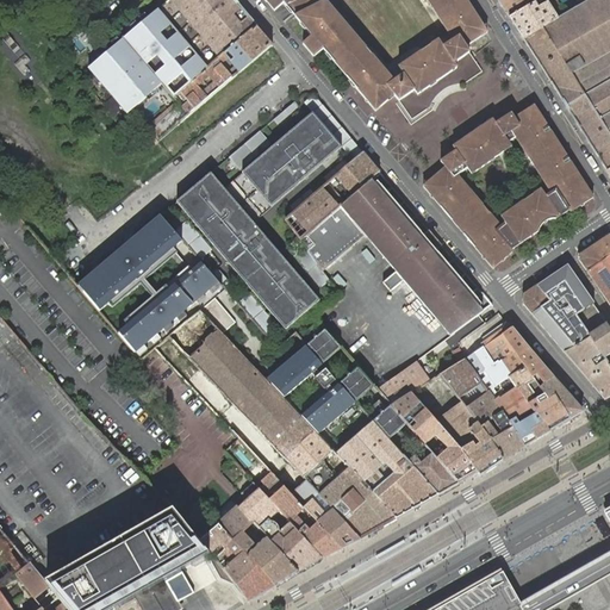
[(163,83),(174,97),(205,72),(225,54),(226,53),(257,27),(234,0),(169,0),(155,12),(88,68),(128,114),(163,83)]
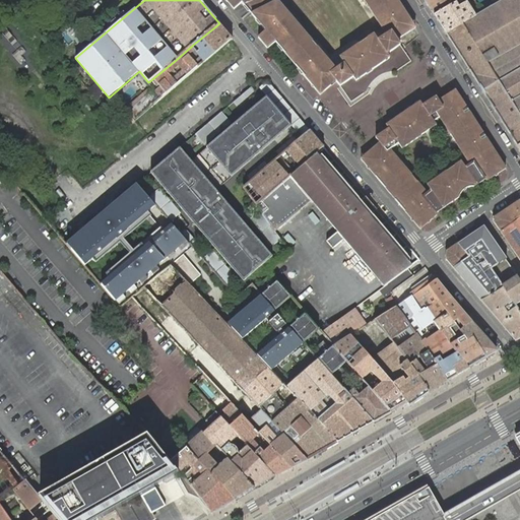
[(281,25),(291,18),(277,1),(276,0),(226,0),(234,8),(242,2),(244,5),(252,13),(266,30),(258,37),(260,40),(281,25)]
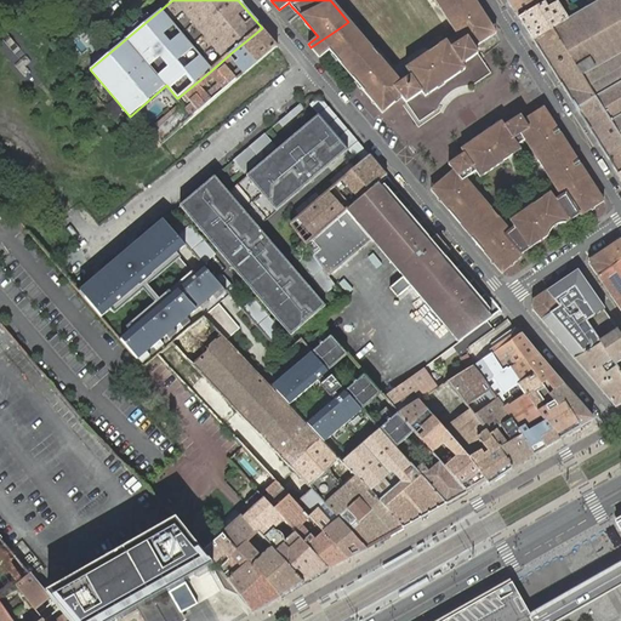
[(474,0),(434,0),(461,41),(451,49),(446,41),(439,46),(459,74),(466,69),(462,64),(478,53),(474,47),(496,33),(474,0)]
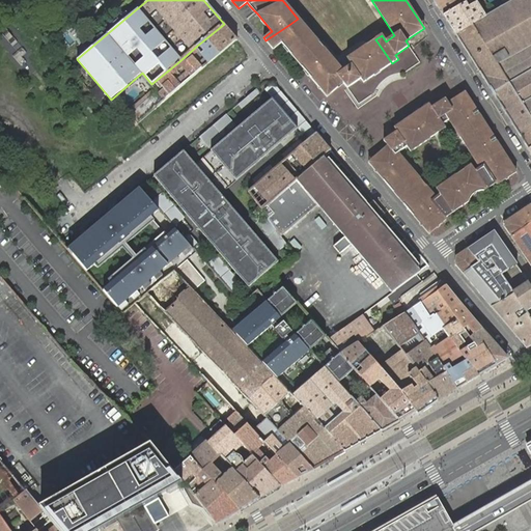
[(434,0),(444,16),(467,2),(470,0),(434,0)]
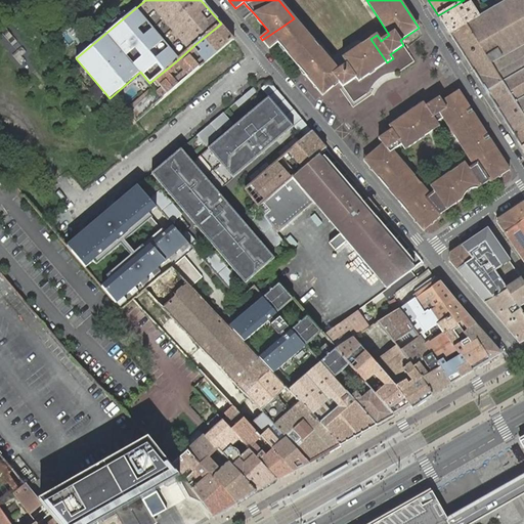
[(523,0),(507,0),(504,2),(493,8),(480,16),(466,25),(449,34),(486,91),(512,132),(522,147),(523,145),(523,0)]
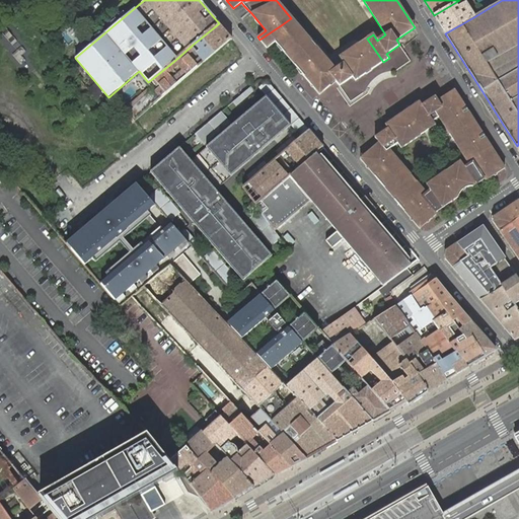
[(496,0),(487,5),(489,8),(499,2),(498,0),(496,0)]
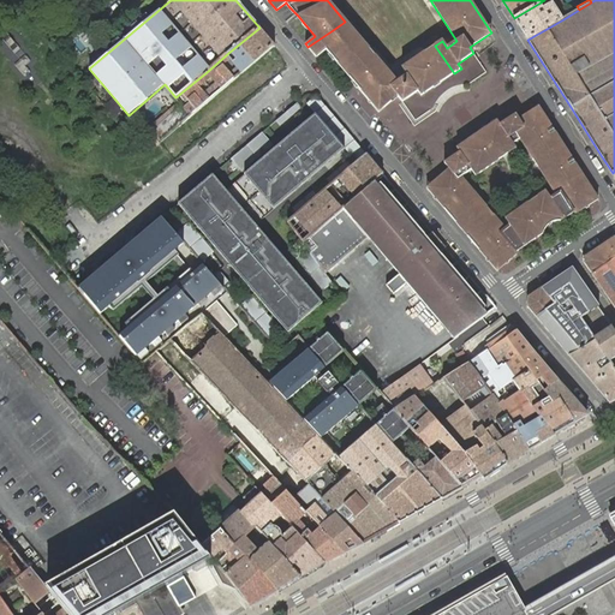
[(514,18),(527,40),(547,29),(563,19),(551,3),(543,7),(541,3),(514,18)]
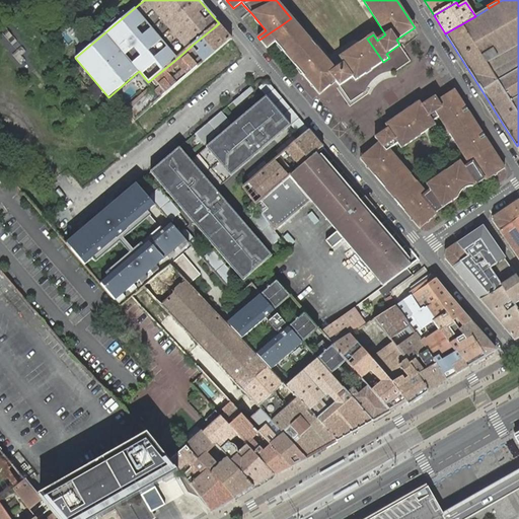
[(297,33),(302,30),(291,18),(281,25),(260,40),(268,49),(275,42),(279,47),(290,39),(297,33)]
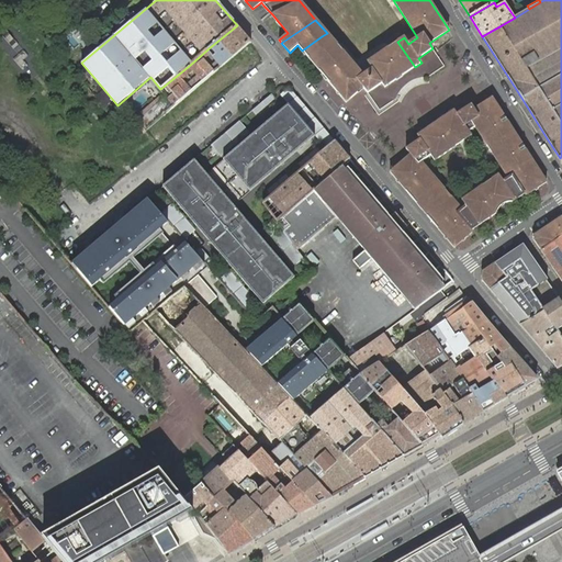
[(160,89),(173,105),(216,70),(222,66),(224,63),(250,42),(237,25),(209,48),(208,49),(189,66),(160,89)]
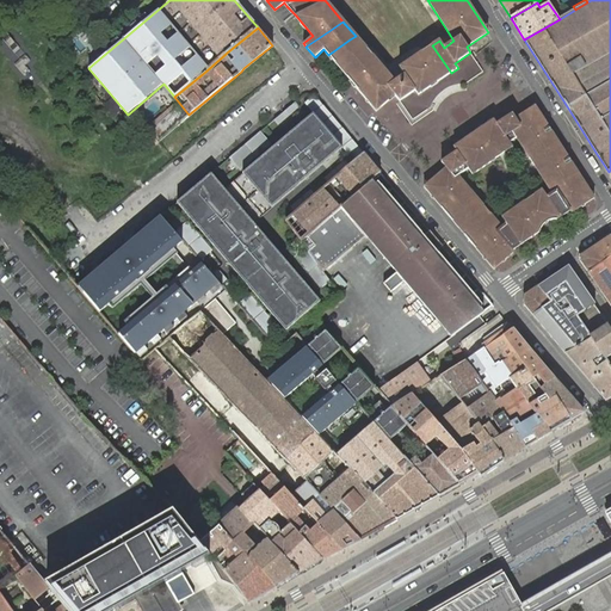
[(368,51),(368,50),(356,36),(350,39),(341,45),(328,55),(340,69),(358,57),(362,55),(368,51)]
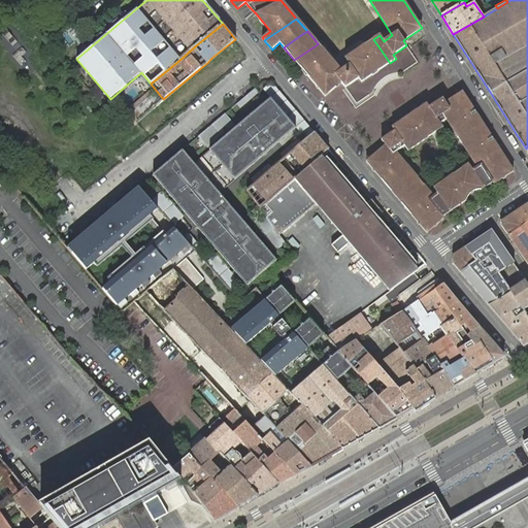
[(390,63),(373,39),(364,45),(380,69),(390,63)]
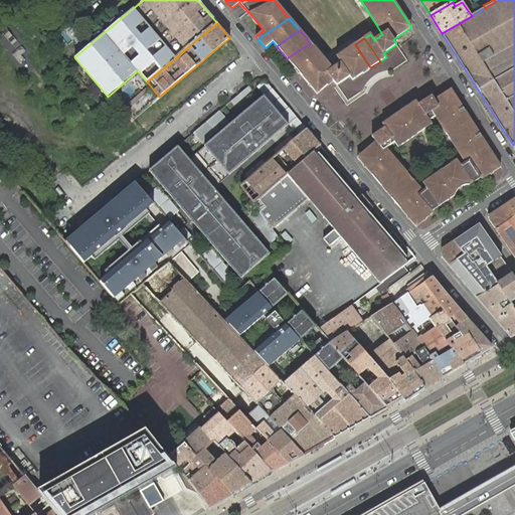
[(319,56),(321,55),(310,42),(310,43),(305,46),(302,48),(287,58),(298,70),(312,61),(319,56)]
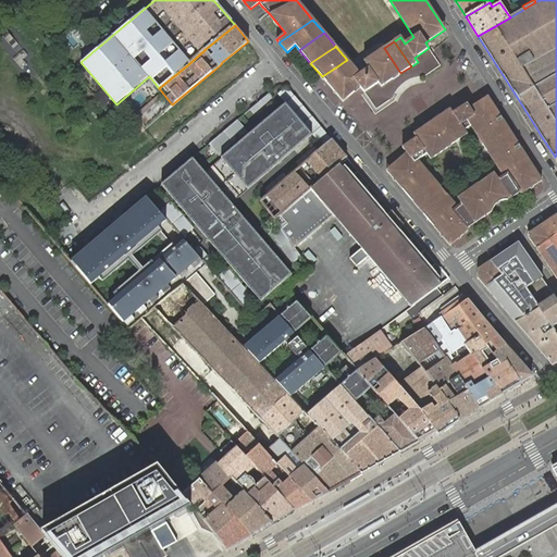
[(400,73),(384,48),(363,62),(368,69),(359,74),(347,60),(345,61),(337,66),(322,76),(343,101),(360,87),(364,91),(379,83),(381,86),(400,73)]
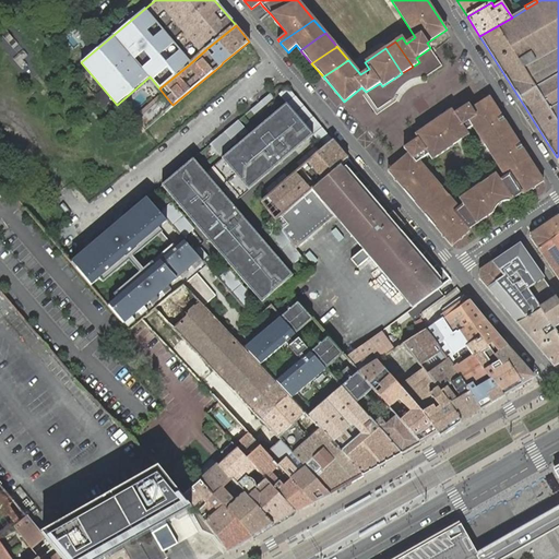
[(275,98),(271,94),(251,110),(256,115),(275,98)]
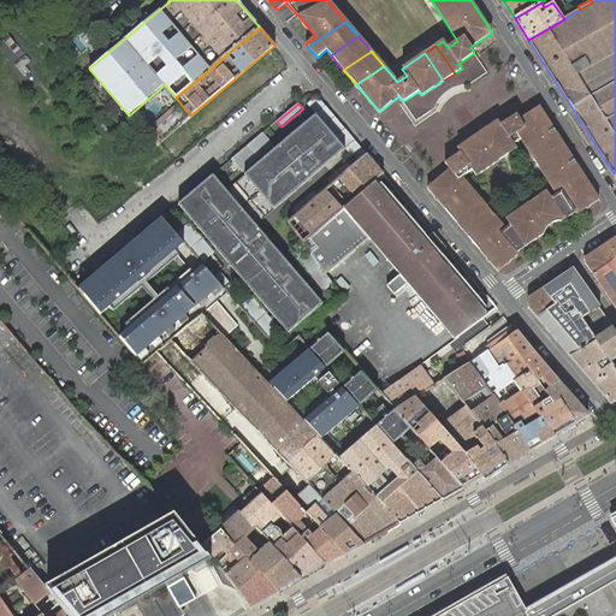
[(576,214),(599,200),(539,106),(537,108),(520,119),(516,114),(501,125),(497,120),(491,125),(510,153),(516,148),(514,144),(521,140),(557,194),(551,197),(546,190),(539,196),(557,223),(561,221),(575,212),(576,214)]
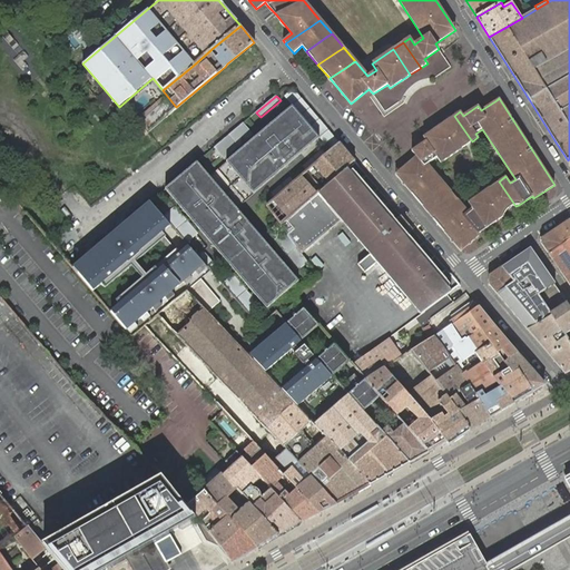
[(237,208),(330,130),(325,125),(304,101),(302,99),(210,176),(198,161),(166,189),(267,308),(300,282),(237,208)]
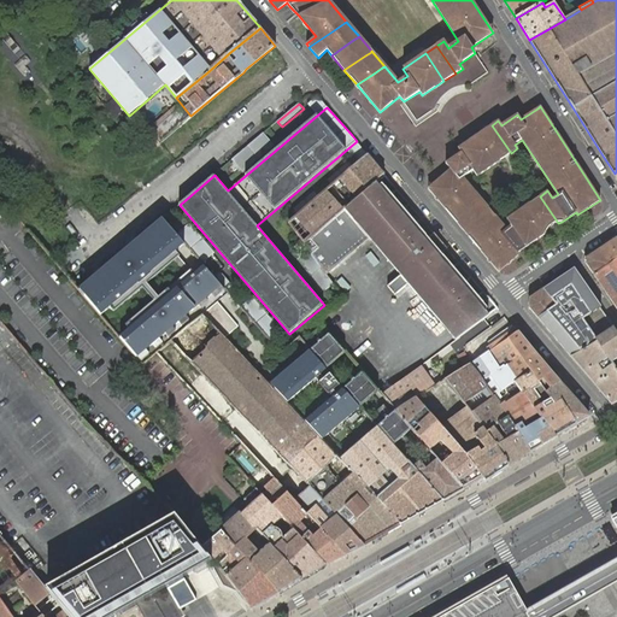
[(511,153),(492,125),(491,127),(482,133),(480,134),(483,137),(494,154),(499,162),(500,160),(509,154),(511,153)]
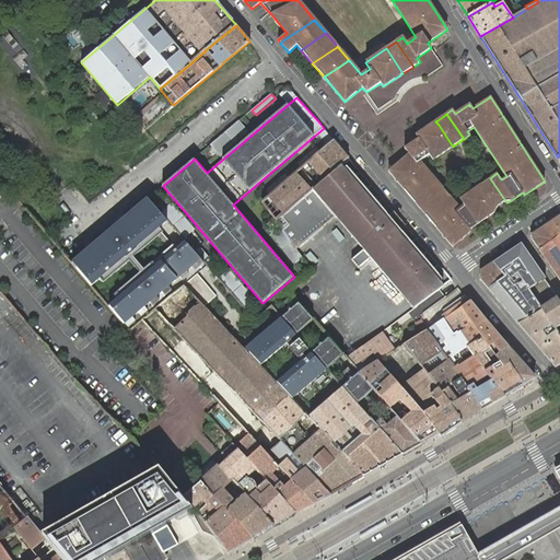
[(249,132),(240,121),(211,146),(221,156),(249,132)]
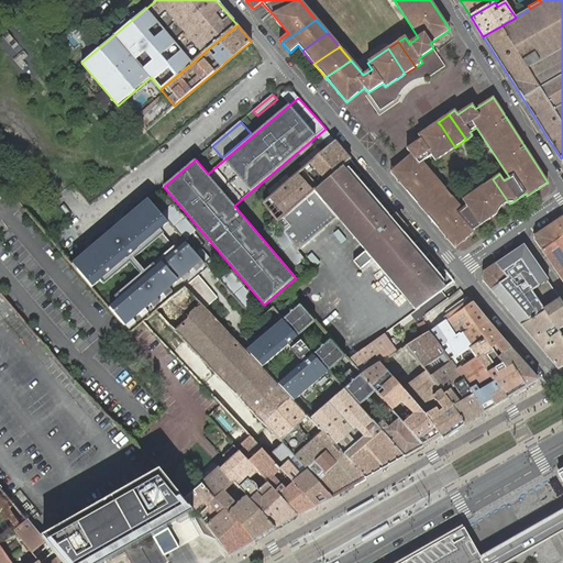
[(441,125),(438,122),(418,135),(421,140),(441,125)]
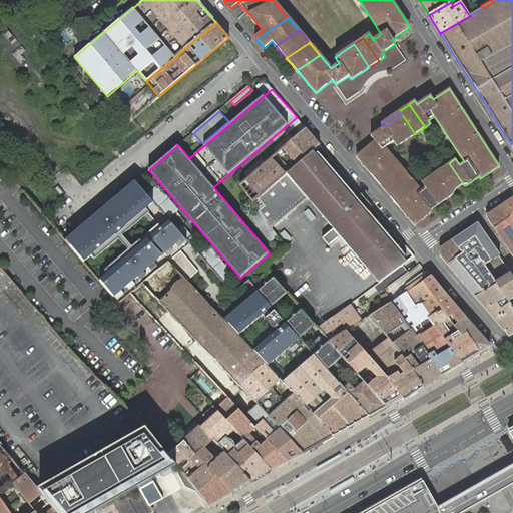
[(402,114),(384,127),(371,135),(375,140),(361,152),(356,156),(361,162),(365,160),(380,149),(381,149),(385,146),(387,144),(411,128),(402,114)]
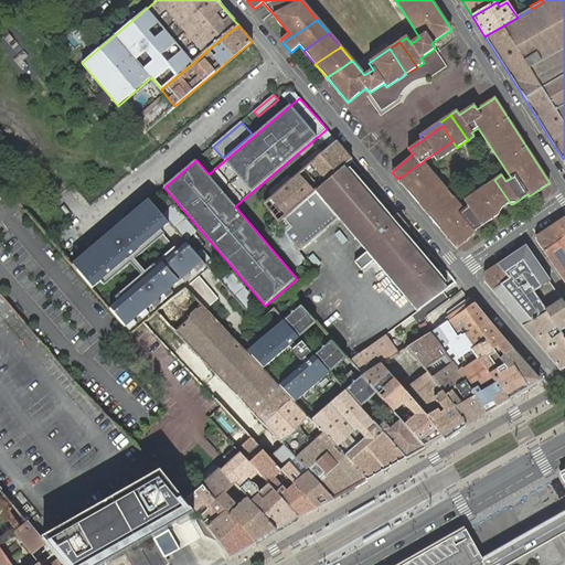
[(352,160),(337,141),(324,152),(305,170),(292,180),(273,196),(265,204),(279,223),(343,167),(352,160)]
